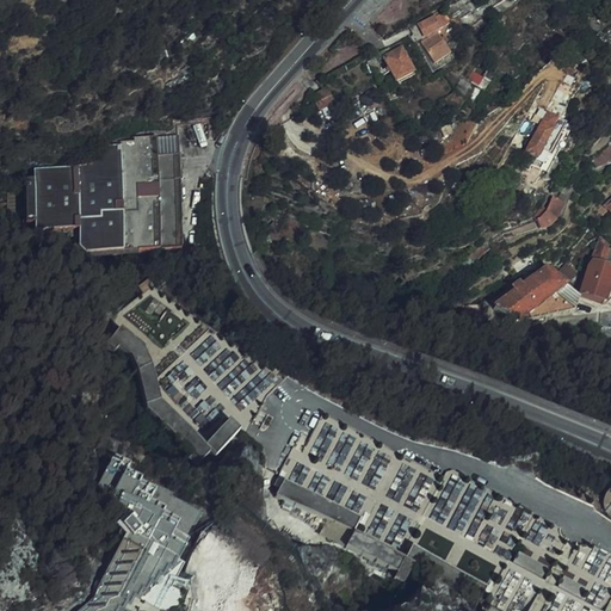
[(427,36),(449,23),(442,12),(420,24),(427,36)]
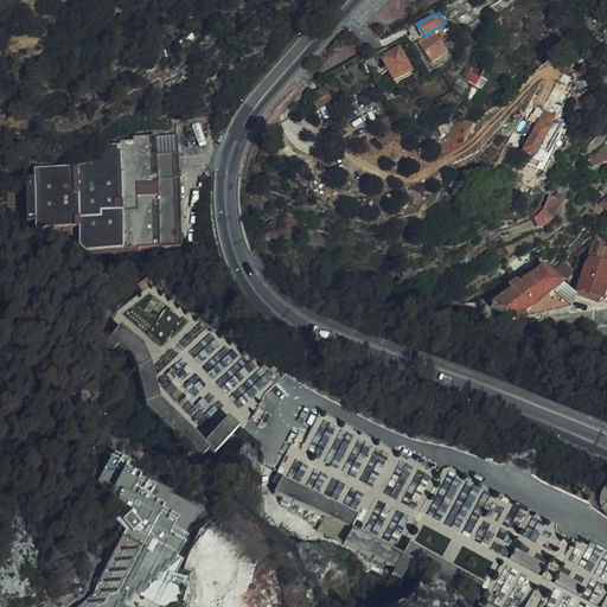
[(433,63),(448,52),(434,33),(420,44),(433,63)]
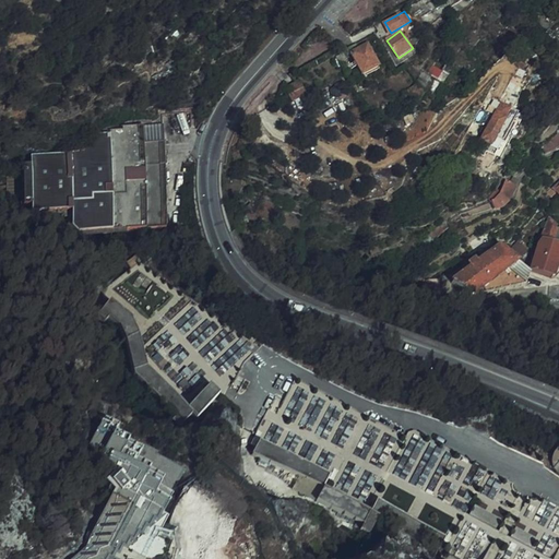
[(364,74),(379,66),(366,45),(352,54),(364,74)]
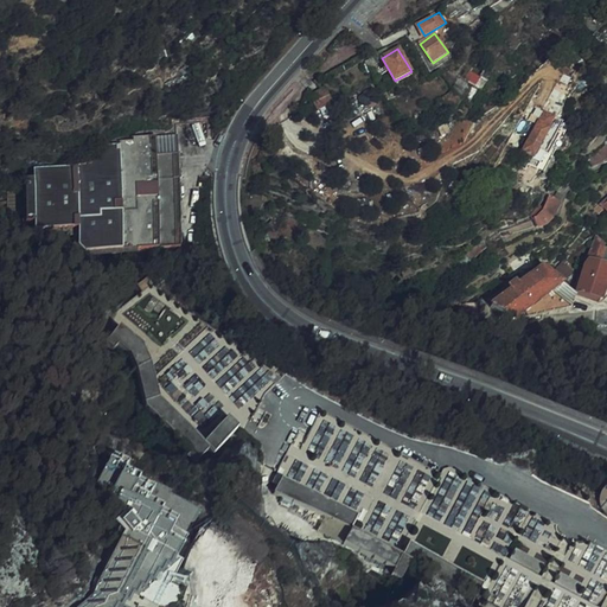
[(489,77),(484,74),(483,76),(473,69),(468,76),(479,82),(478,84),(483,88),(489,77)]
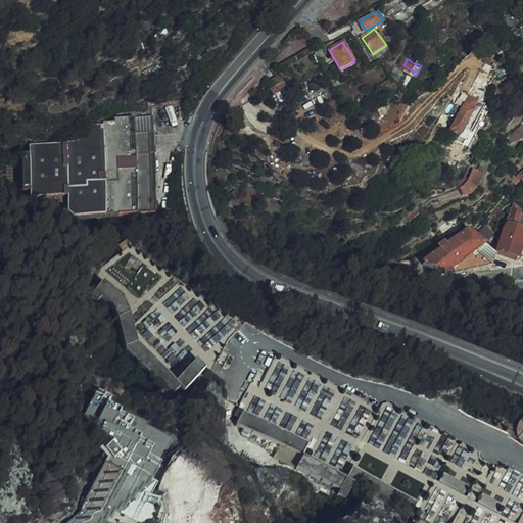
[(393,70),(390,77),(397,86),(399,84),(398,82),(401,76),(393,70)]
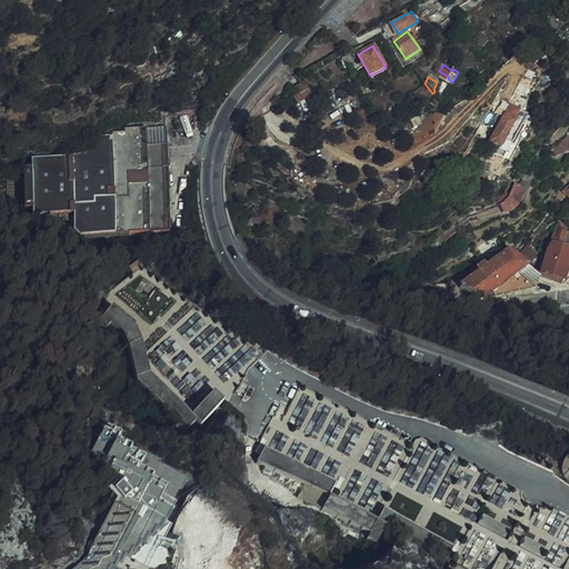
[(290,91),(298,106),(313,97),(307,83),(290,91)]
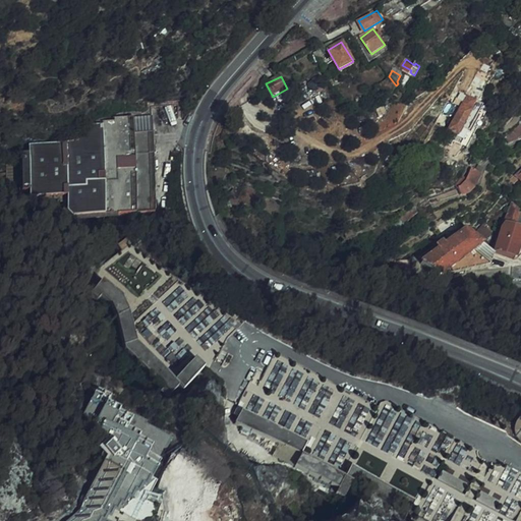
[(389,93),(396,85),(389,76),(379,82),(389,93)]
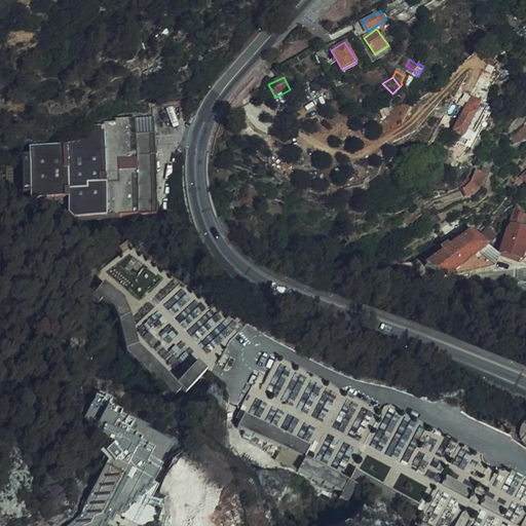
[(462,138),(482,103),(473,98),(453,132),(462,138)]
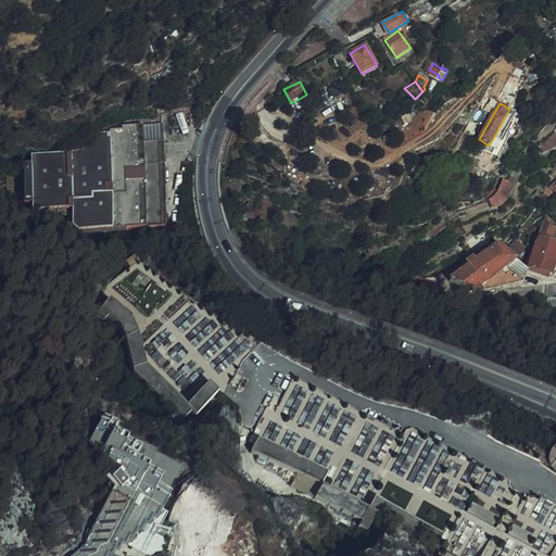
[(34,211),(73,210),(74,230),(167,227),(164,124),(123,126),(123,129),(110,130),(111,134),(89,135),(89,139),(77,141),(77,143),(71,143),(71,154),(32,155),(32,164),(24,164),(25,202),(34,202),(34,211)]
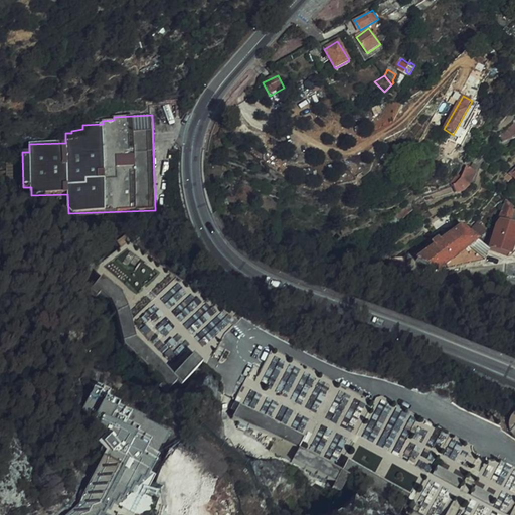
[(513,134),(514,132),(514,121),(507,130),(500,134),(503,140),(513,134)]
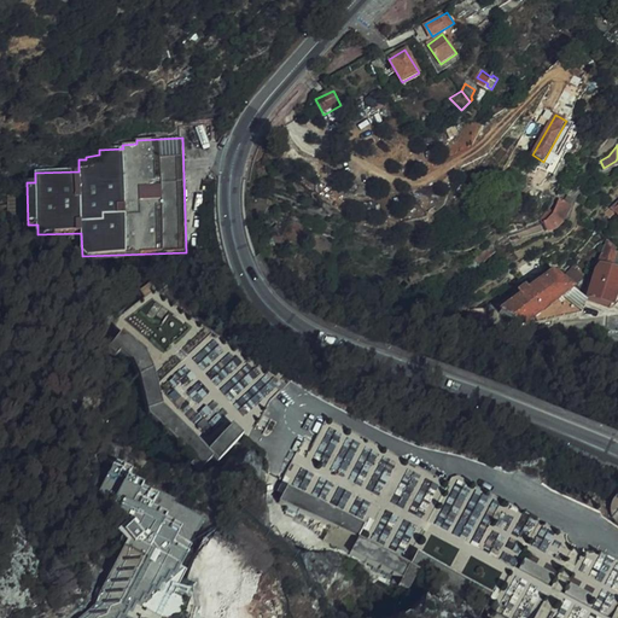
[(571,205),(561,200),(555,211),(554,215),(563,220),(571,205)]
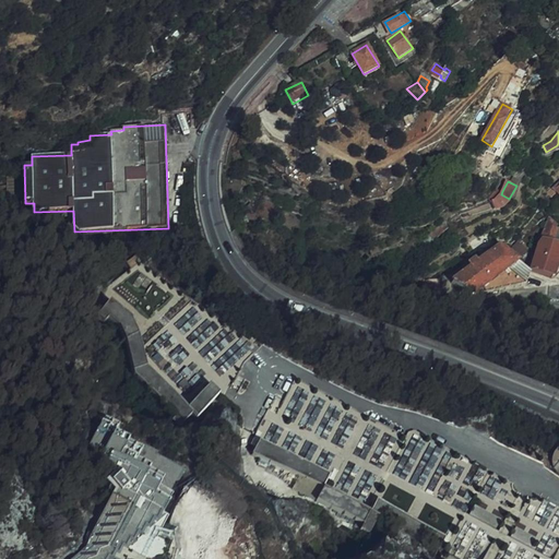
[(489,197),(491,200),(497,194),(500,189),(497,187),(489,197)]
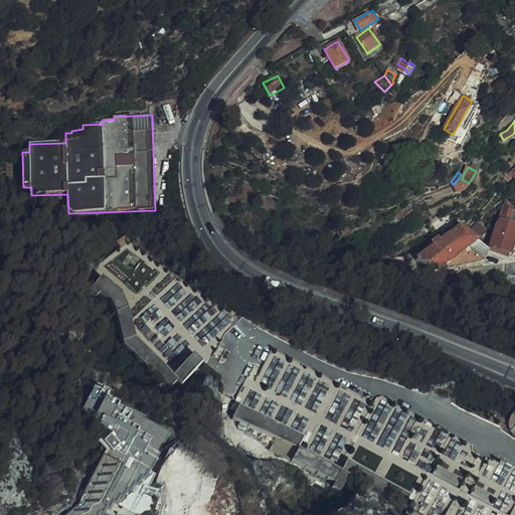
[(462,179),(463,176),(461,174),(458,179),(453,184),(455,185),(456,184),(462,179)]
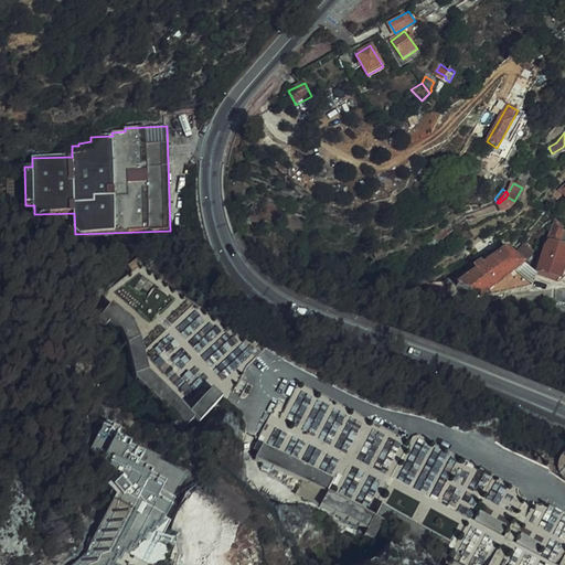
[(280,198),(270,193),(267,198),(277,203),(280,198)]
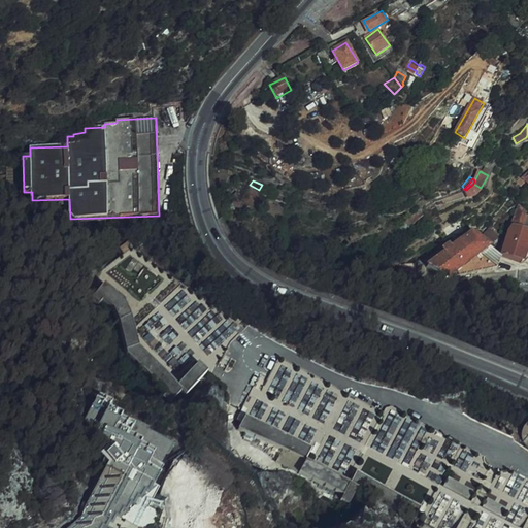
[(474,195),(481,188),(473,184),(467,189),(466,190),(464,191),(467,198),(474,195)]
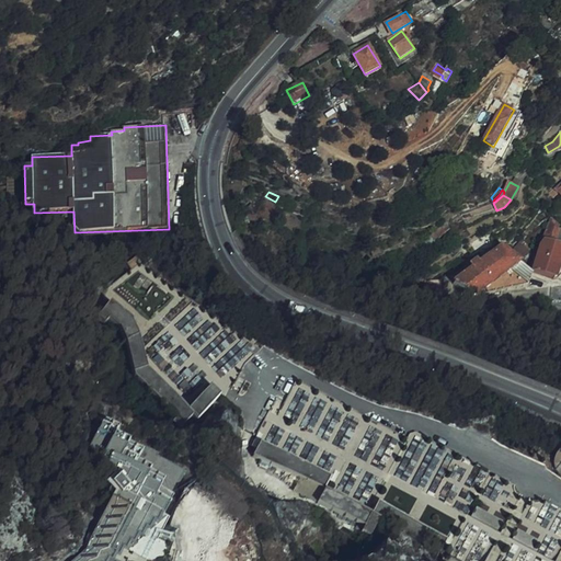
[(275,202),(265,196),(256,213),(270,219),(277,203),(275,202)]
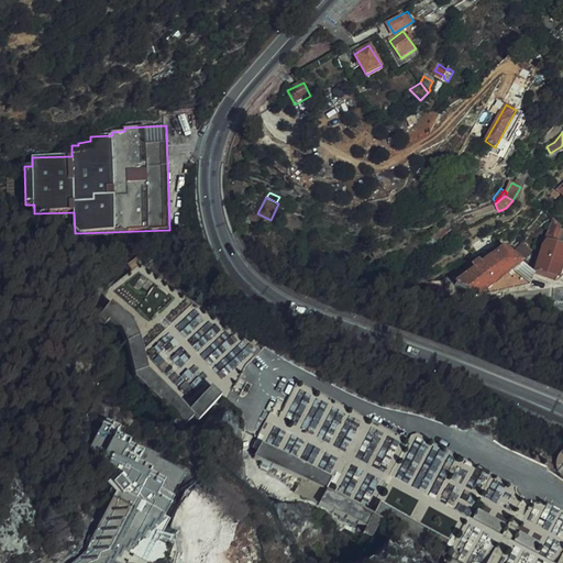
[(562,227),(554,219),(544,240),(549,241),(544,242),(536,272),(558,278),(561,278),(562,275),(562,262),(562,260),(562,227)]
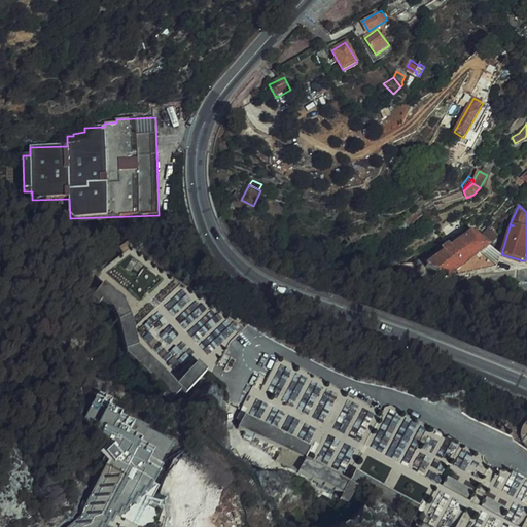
[(419,208),(408,218),(401,224),(405,229),(411,222),(423,212),(419,208)]
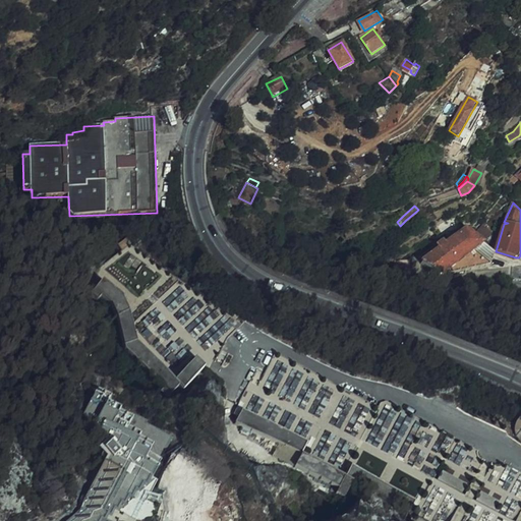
[(484,241),(490,234),(481,227),(475,234),(484,241)]
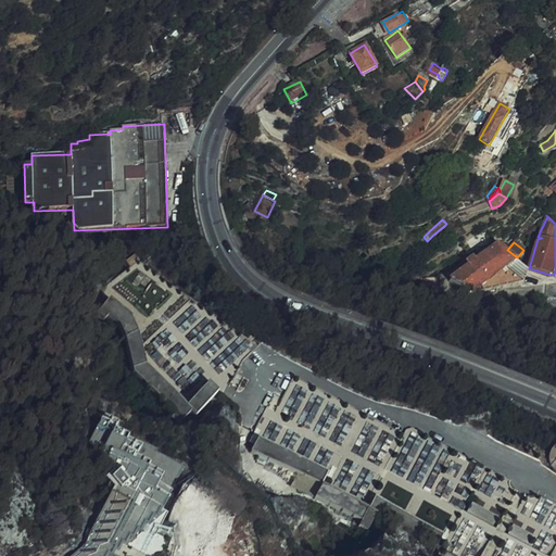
[(523,283),(528,272),(496,245),(476,261),(474,257),(468,262),(470,265),(463,270),(459,266),(452,272),(455,276),(452,278),(471,292),(523,283)]
